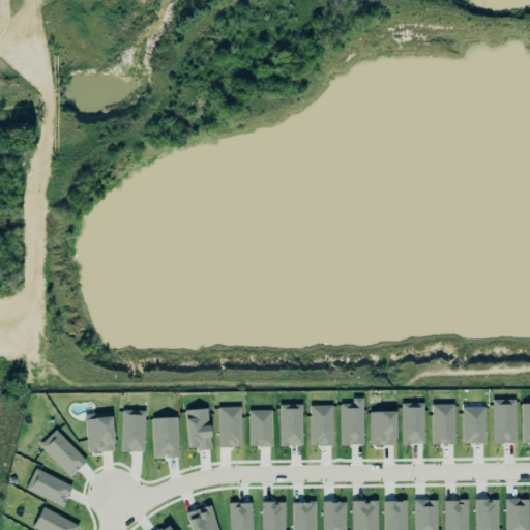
[(339,402),(350,402),(350,395),(360,395),(361,442),(339,442),(339,402)]
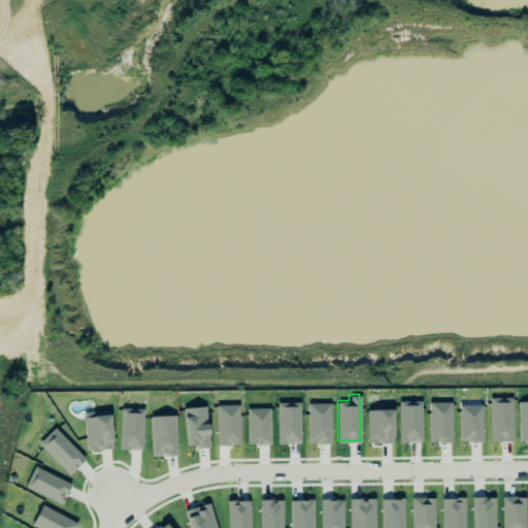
[(513,441),(512,398),(489,398),(491,442),(513,441)]
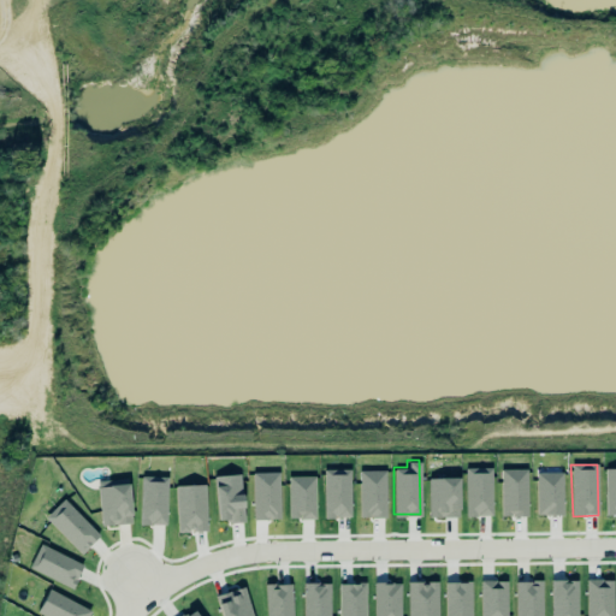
[(492,516),(491,468),(466,468),(466,516),(492,516)]
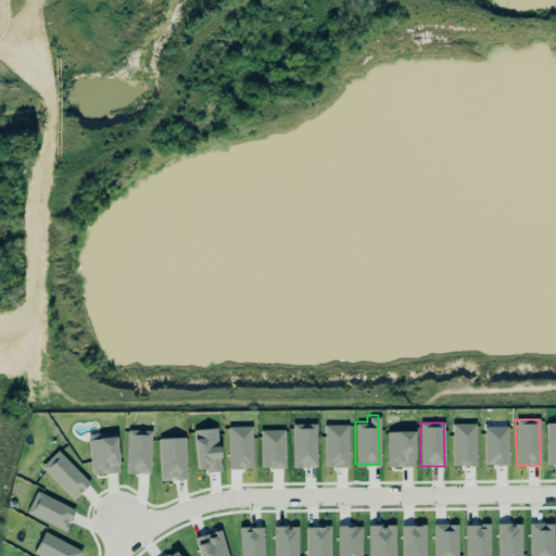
[(555,422),(546,424),(547,465),(555,465),(555,422)]
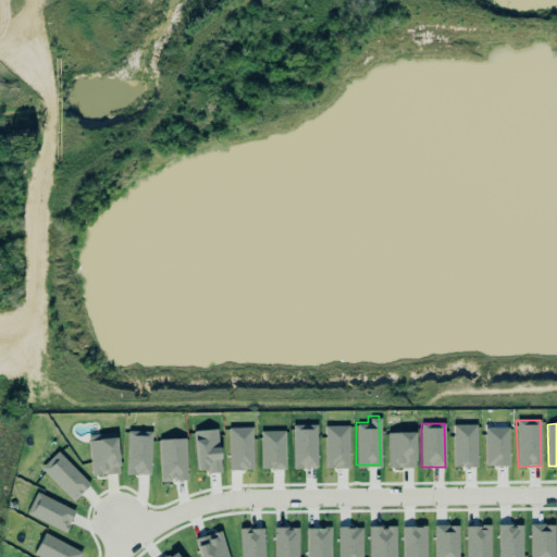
[(317,424),(293,424),(293,468),(317,468),(317,424)]
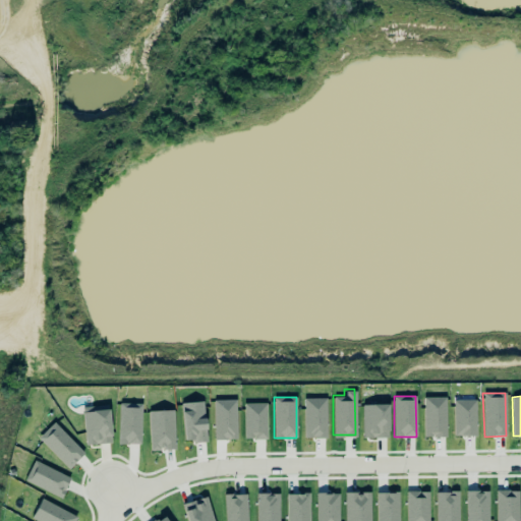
[(446,437),(445,397),(423,397),(424,438),(446,437)]
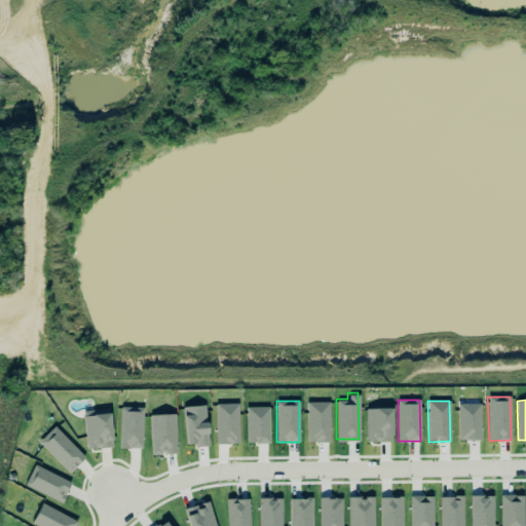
[(329,402),(306,402),(307,442),(329,442),(329,402)]
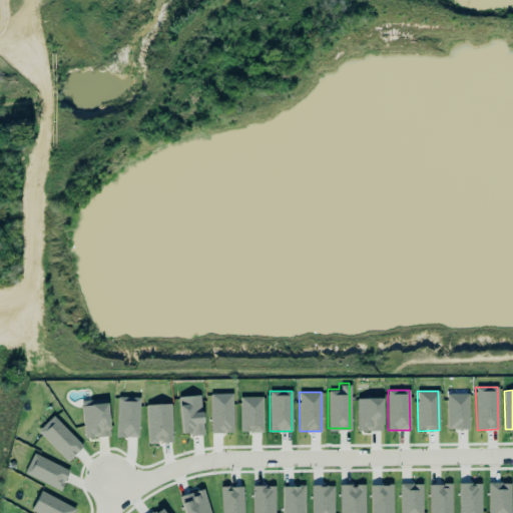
[(445,393),(467,392),(467,427),(445,427),(445,393)]
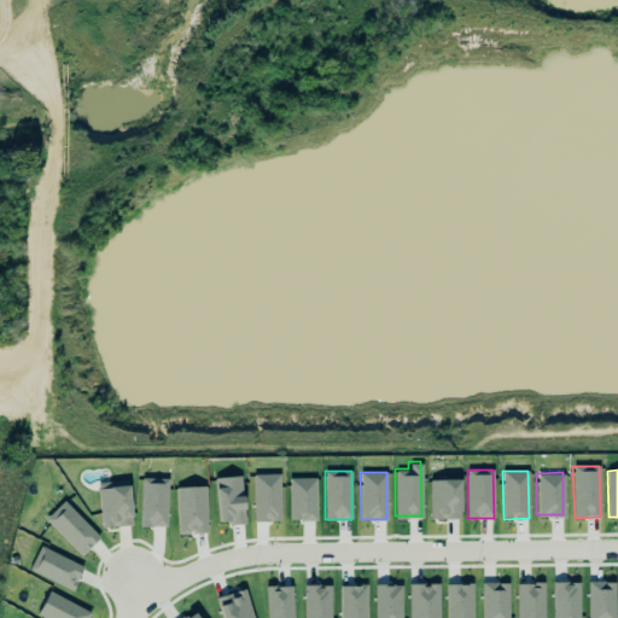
[(254,474),(255,522),(280,522),(279,474),(254,474)]
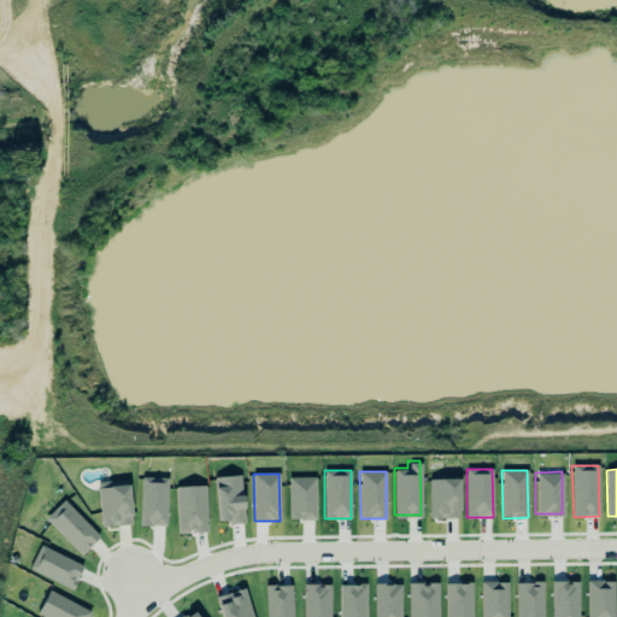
[(215,477),(217,523),(244,522),(241,476),(215,477)]
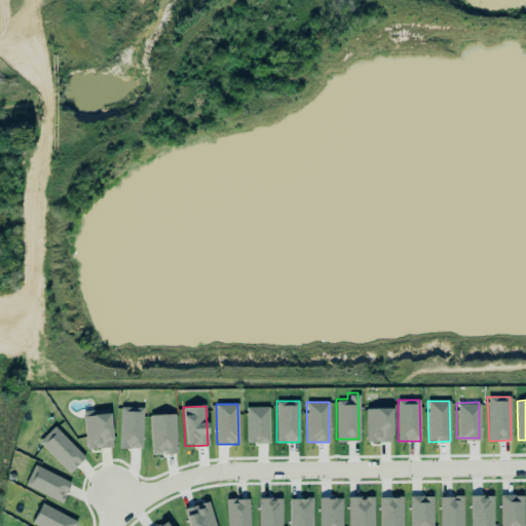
[(143,408),(121,407),(119,448),(142,449),(143,408)]
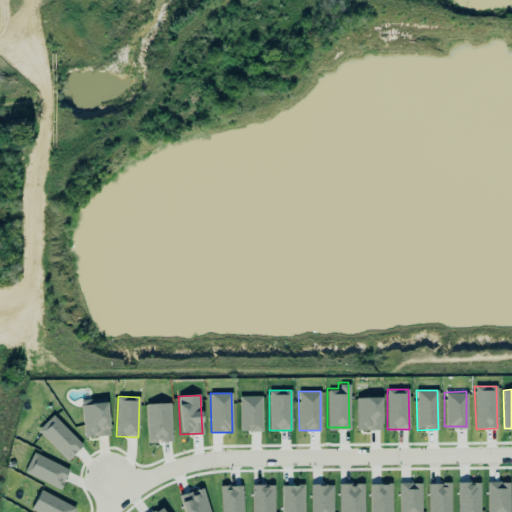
[(261,396),(239,396),(240,431),(262,431),(261,396)]
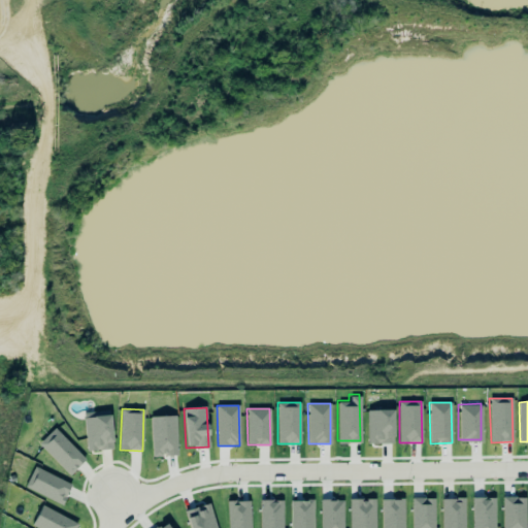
[(367,443),(393,443),(393,409),(367,410),(367,443)]
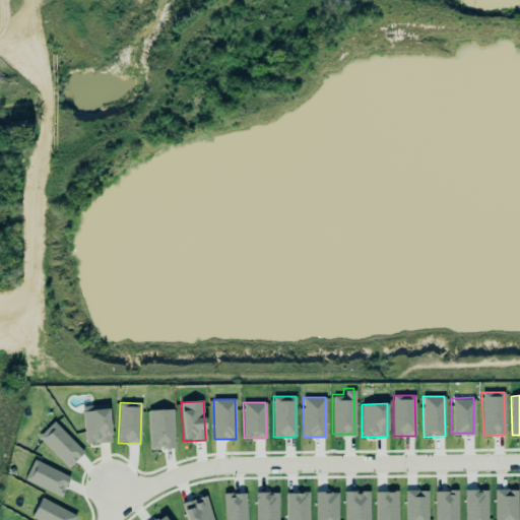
[(82,406),(105,404),(108,440),(85,442),(82,406)]
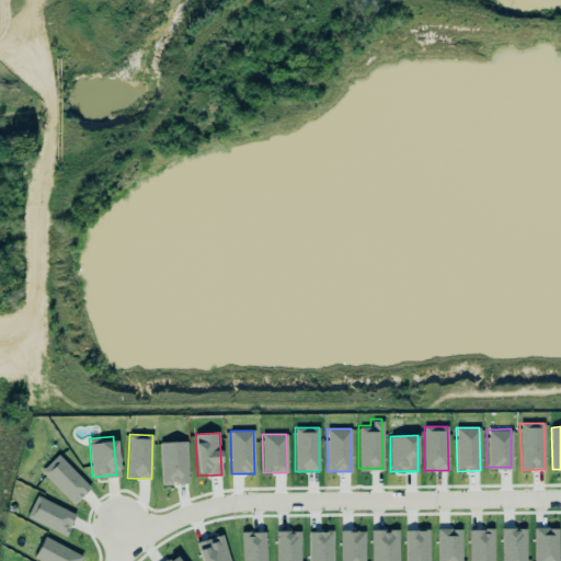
[(186,442),(160,443),(161,484),(189,483),(186,442)]
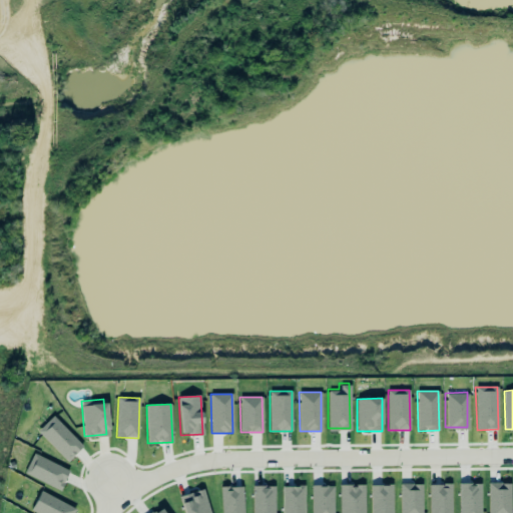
[(35,428),(51,412),(82,442),(66,458),(35,428)]
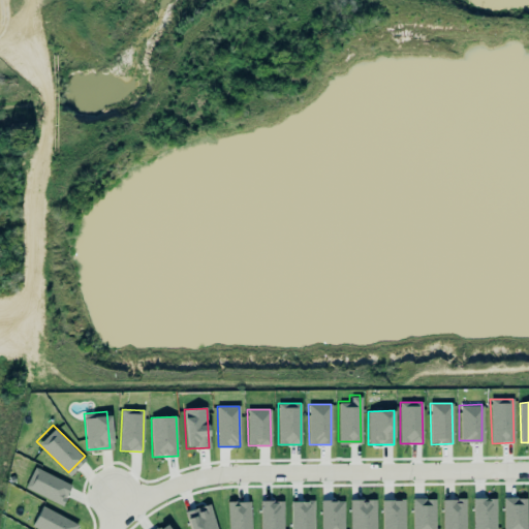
[(37,467),(71,485),(62,503),(28,486),(37,467)]
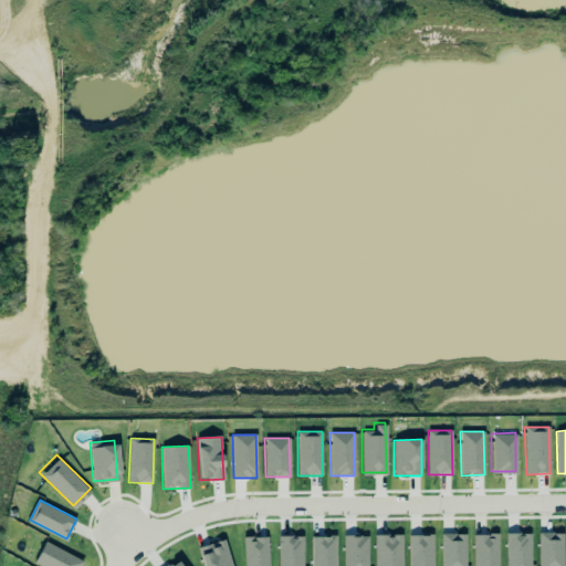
[(530,565),(530,533),(506,534),(505,565),(530,565)]
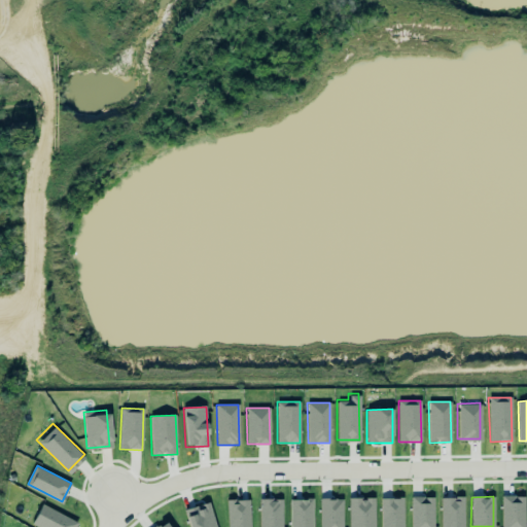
[(501,526),(524,526),(524,496),(501,496),(501,526)]
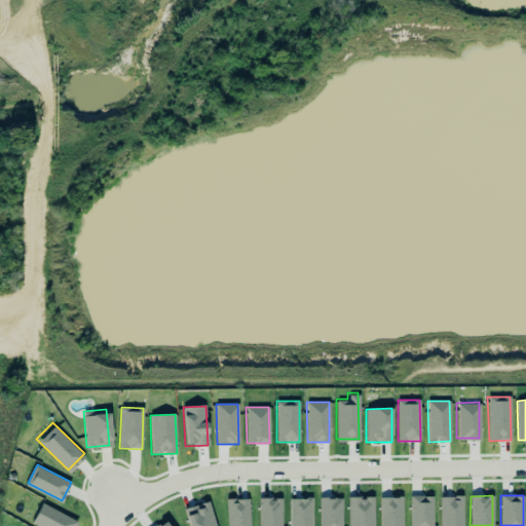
[(410,525),(433,525),(433,496),(410,496),(410,525)]
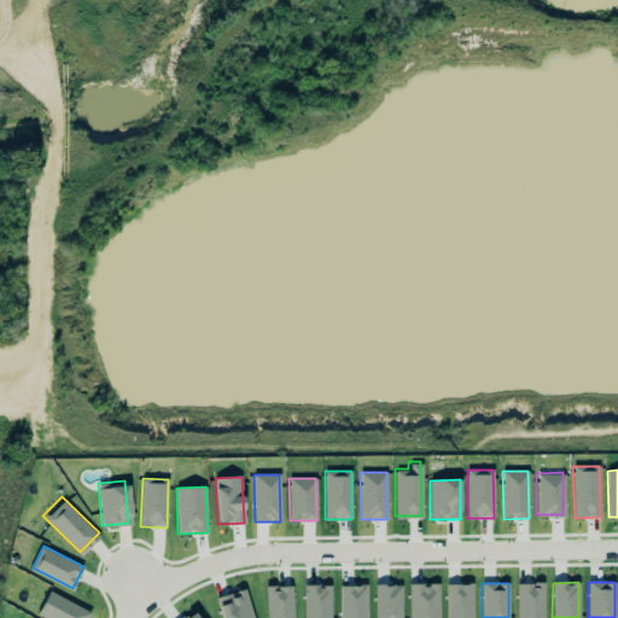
[(517,584),(517,617),(543,617),(543,583),(517,584)]
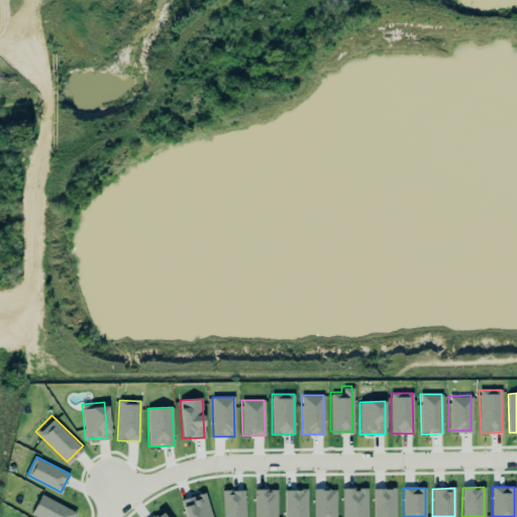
[(367,516),(367,489),(342,489),(341,516),(367,516)]
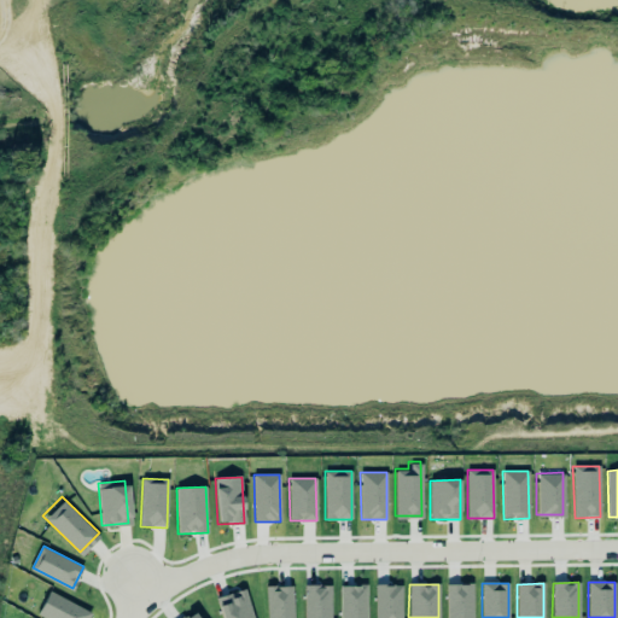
[(472,617),(472,584),(447,586),(445,617),(472,617)]
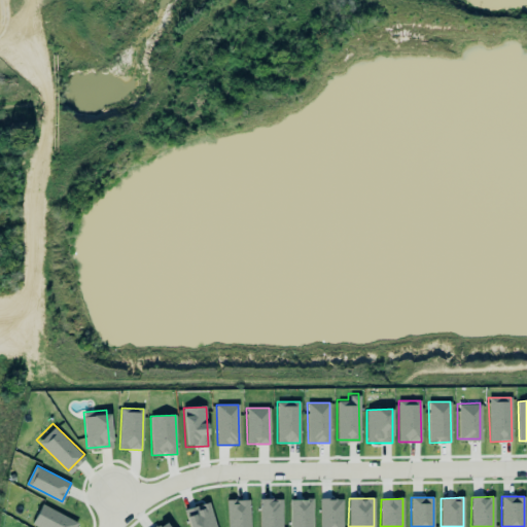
[(250,526),(249,499),(227,500),(227,526),(250,526)]
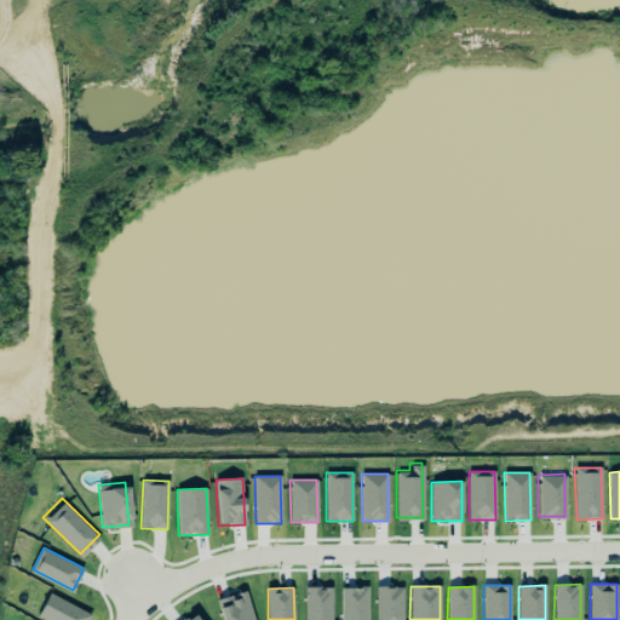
[(305,619),(332,619),(332,587),(305,587),(305,619)]
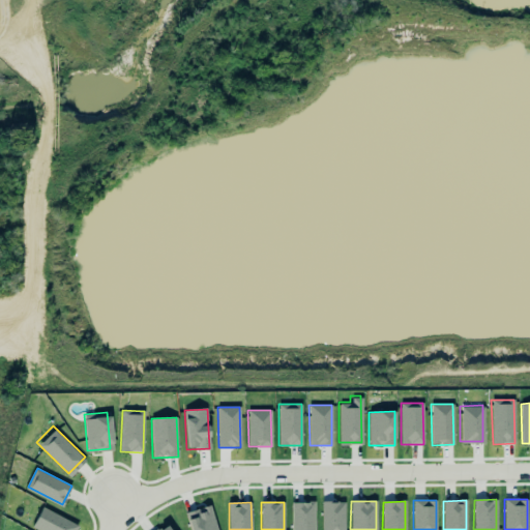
[(314,529),(314,502),(291,503),(291,529),(314,529)]
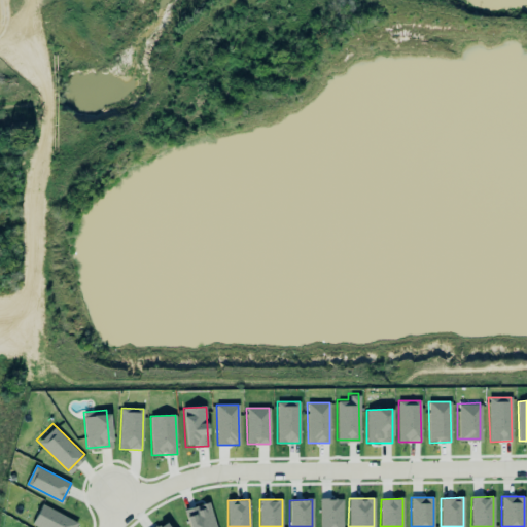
[(342,526),(342,499),(320,499),(320,526),(342,526)]
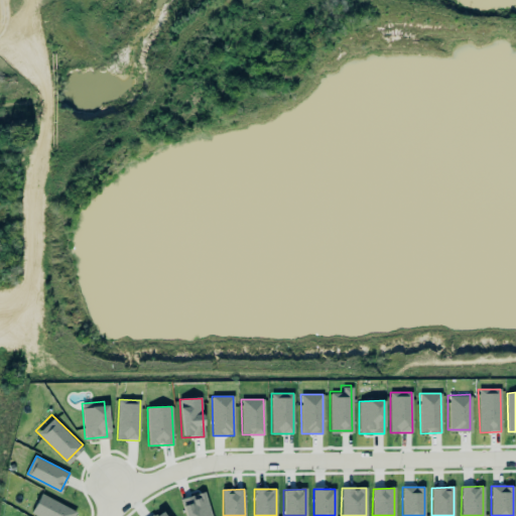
[(184,515),(211,515),(205,492),(180,499),(184,515)]
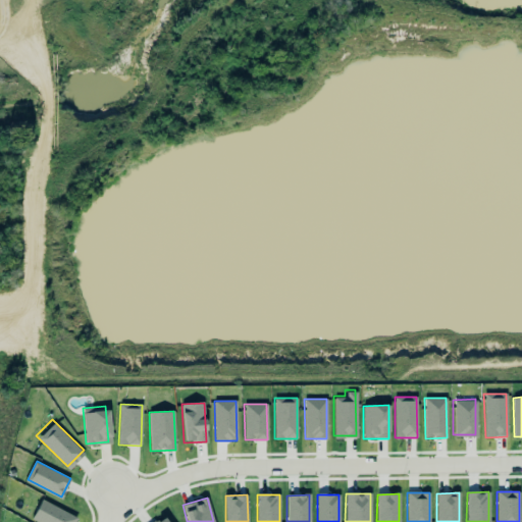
[(32,516),(42,521),(72,521),(75,518),(42,500),(32,516)]
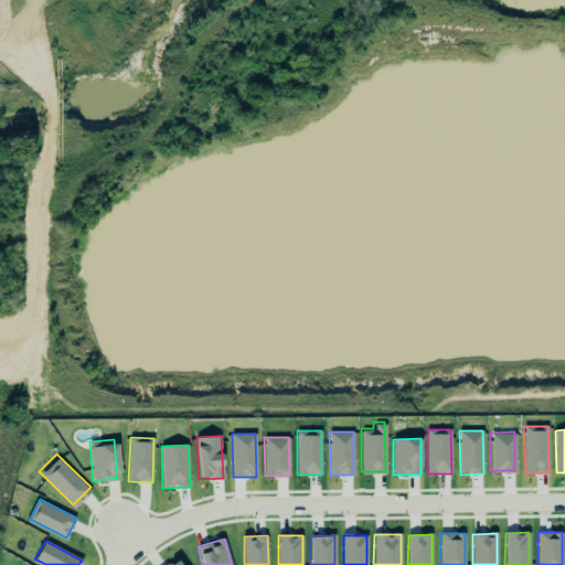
All buildings are outlined.
